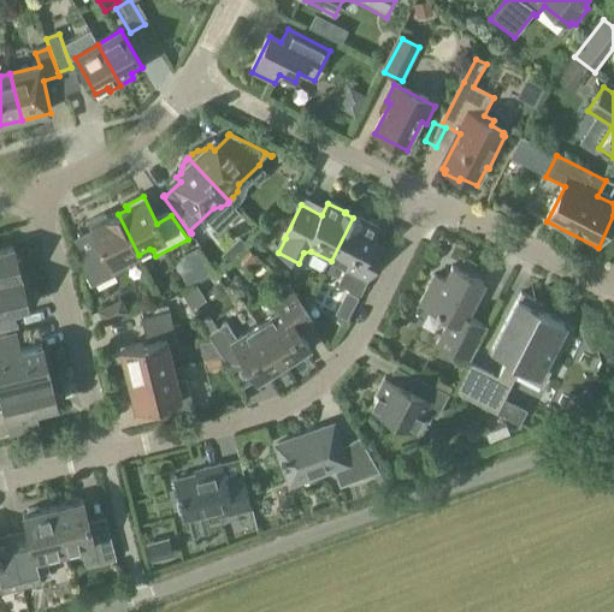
[(128,260),(139,255),(118,214),(108,219),(106,215),(88,225),(102,251),(80,262),(93,289),(130,269),(127,263),(128,260)]
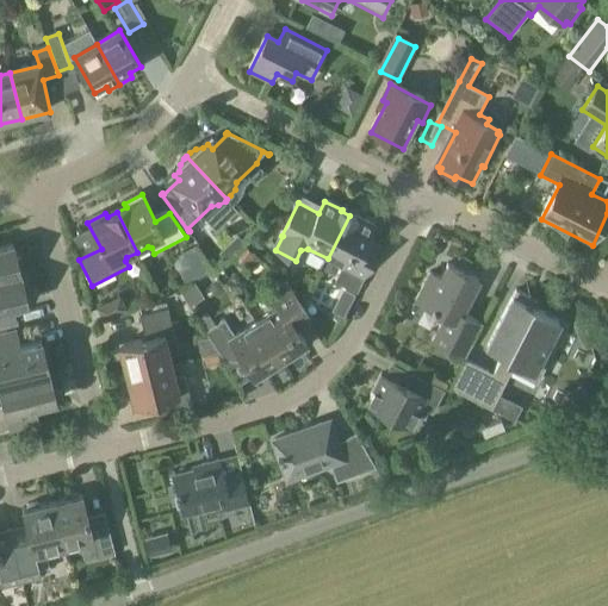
[(349,216),(328,258),(345,268),(337,282),(358,292),(365,277),(366,279),(377,256),(364,250),(376,226),(359,218),(358,219),(349,216)]
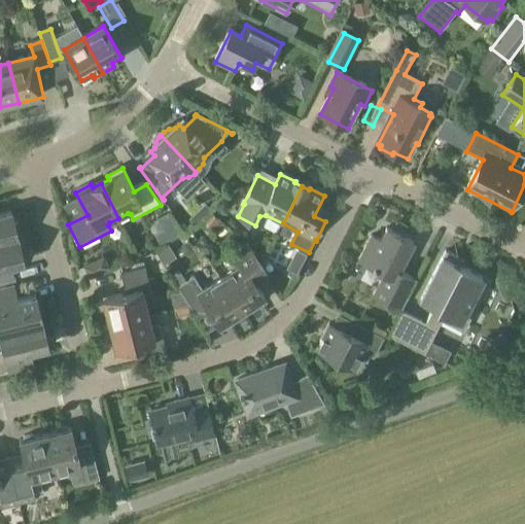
[(0,215),(0,243),(22,238),(19,224),(15,224),(12,213),(0,215)]
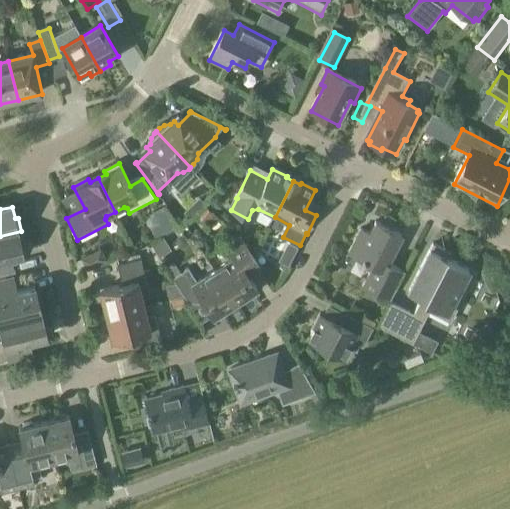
[(405,273),(388,265),(402,236),(377,223),(371,235),(362,231),(350,255),(374,267),(363,289),(390,303),(405,273)]
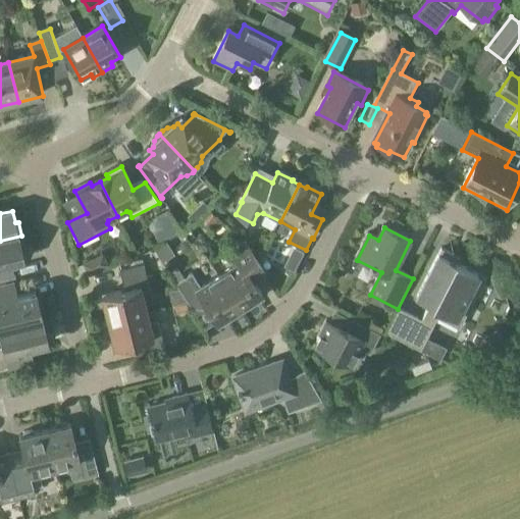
[(21,236),(0,241),(0,282),(11,280),(8,269),(10,266),(24,262),(21,251),(24,250),(21,236)]
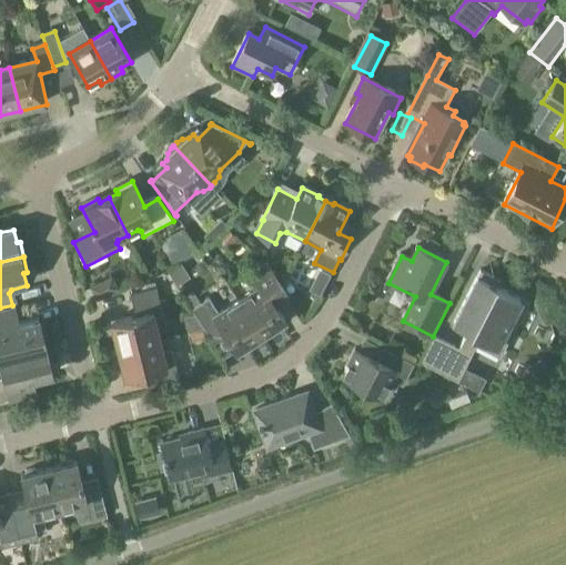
[(286,321),(271,296),(283,289),(266,262),(250,274),(260,290),(240,302),(263,340),(279,330),(278,326),(286,321)]
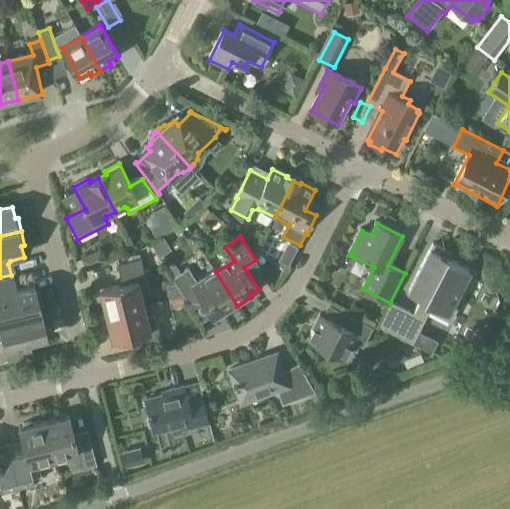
[(450,321),(463,295),(458,293),(470,270),(441,256),(444,251),(434,245),(409,294),(422,300),(414,315),(390,303),(378,327),(413,345),(430,311),(450,321)]
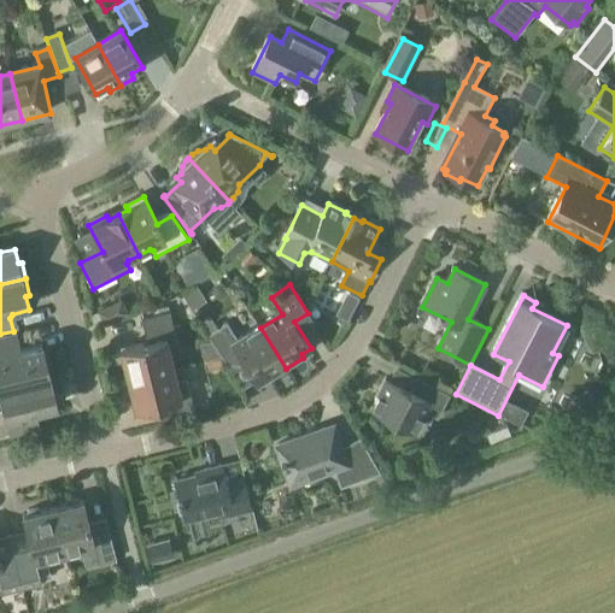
[(175,370),(171,357),(181,354),(170,313),(142,320),(148,345),(121,352),(128,382),(175,370)]
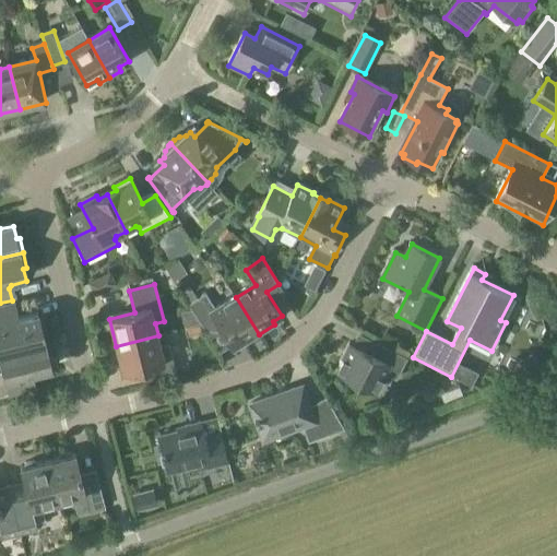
[(206,294),(189,305),(205,331),(218,322),(234,346),(243,341),(244,344),(259,334),(236,297),(216,309),(206,294)]
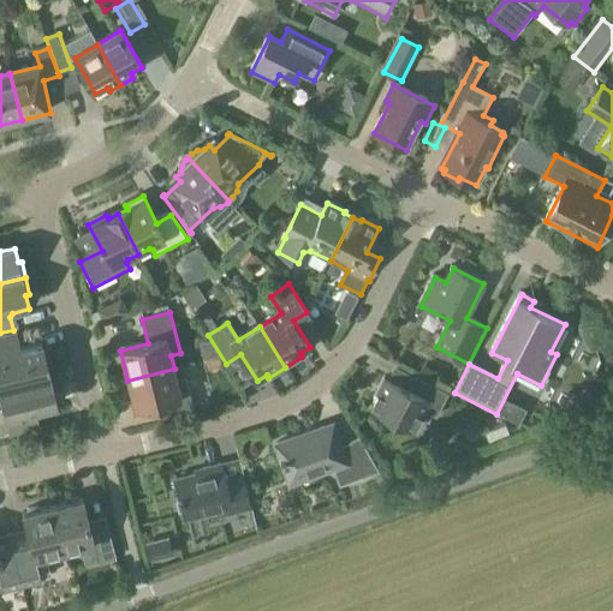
[(42,345),(12,353),(9,336),(0,337),(0,385),(0,388),(49,376),(42,345)]
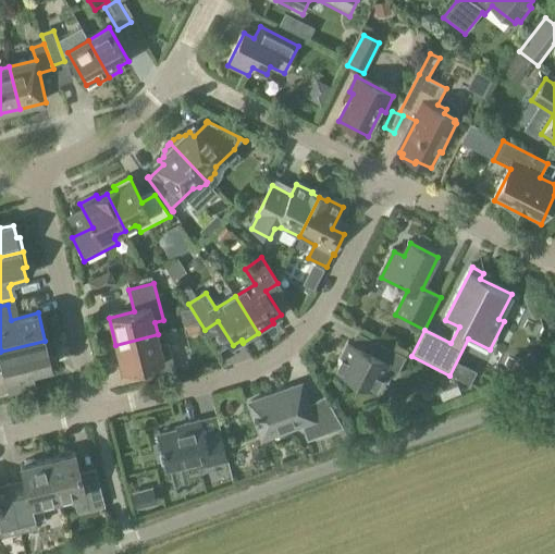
[(187,309),(173,312),(180,337),(194,334),(187,309)]
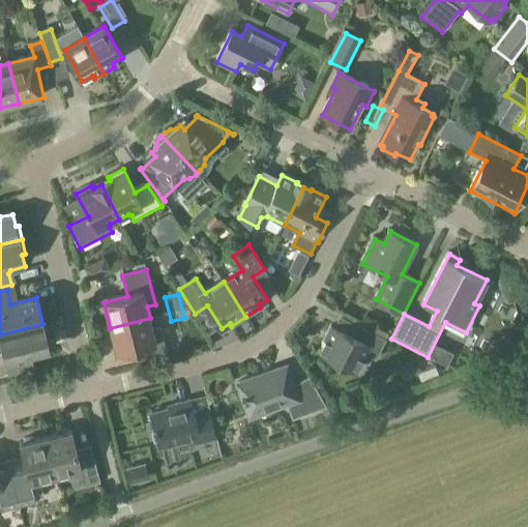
[(150,318),(110,328),(116,354),(141,348),(143,360),(168,354),(162,327),(153,329),(150,318)]
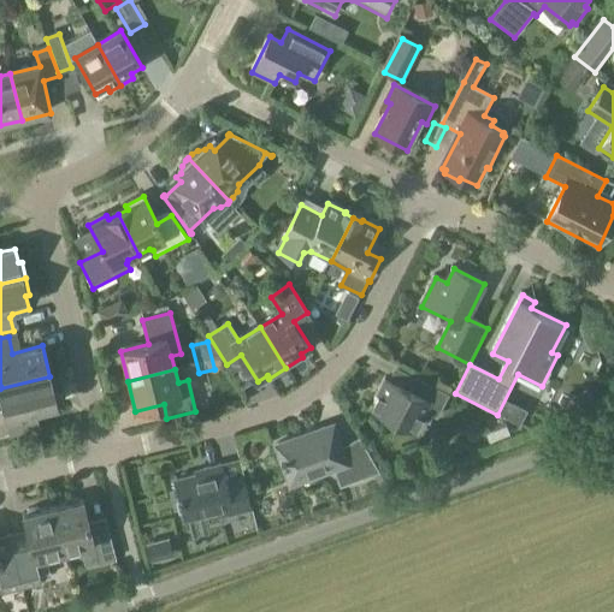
[(49,376),(0,388),(5,409),(0,410),(0,438),(31,431),(28,414),(58,406),(49,376)]
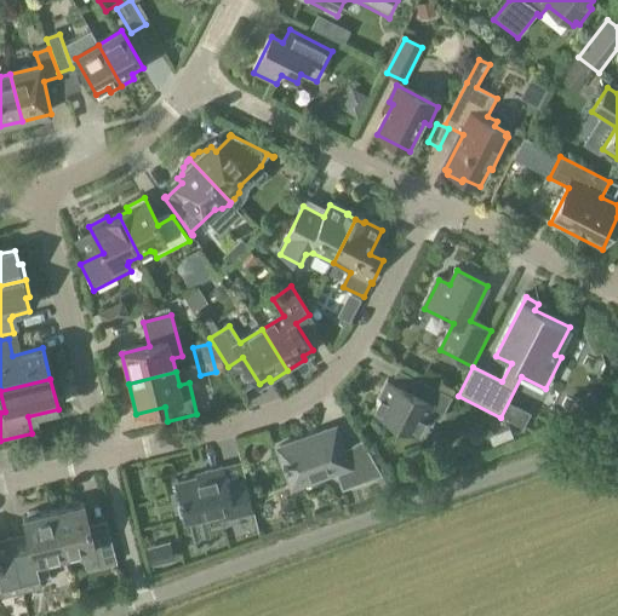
[(405,433),(407,429),(418,435),(428,415),(441,422),(453,398),(421,383),(413,396),(389,383),(375,412),(390,420),(388,425),(405,433)]
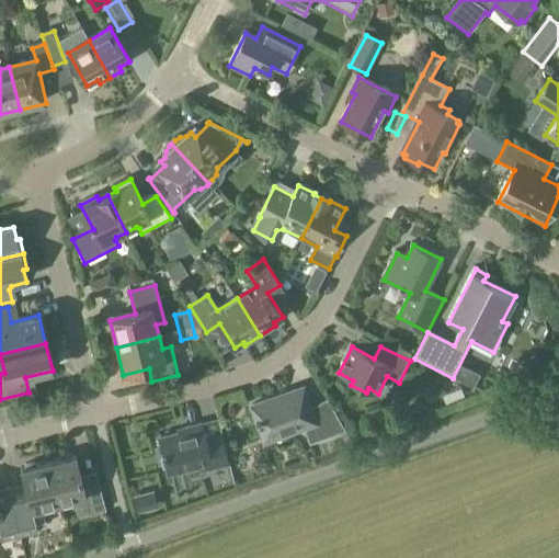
[(310,445),(346,432),(328,400),(311,409),(305,389),(252,408),(265,442),(305,428),(310,445)]
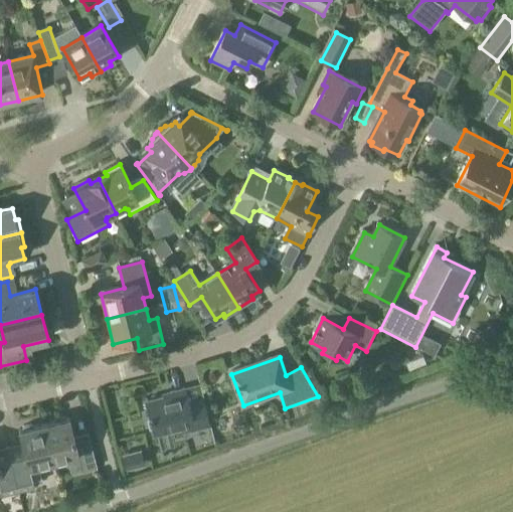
[(426,364),(423,357),(407,364),(410,371),(426,364)]
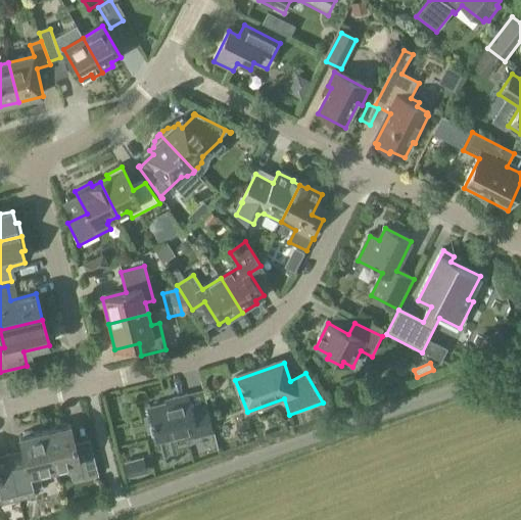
[(151,422),(152,426),(154,426),(158,442),(186,435),(187,441),(215,434),(207,406),(192,410),(189,396),(173,400),(174,404),(150,410),(153,422),(151,422)]
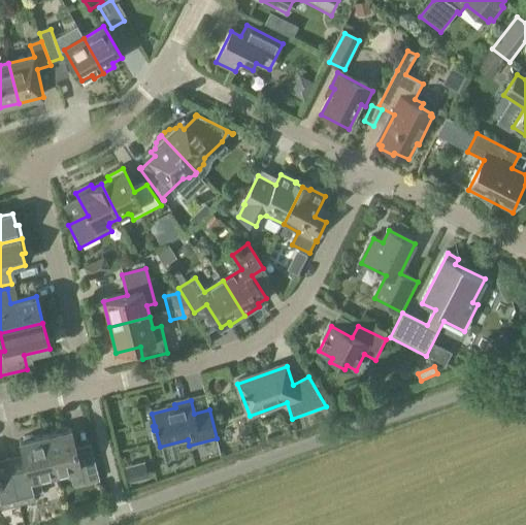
[(46,436),(56,474),(70,471),(74,488),(100,482),(93,453),(78,456),(72,430),(68,431),(66,428),(57,431),(56,434),(46,436)]
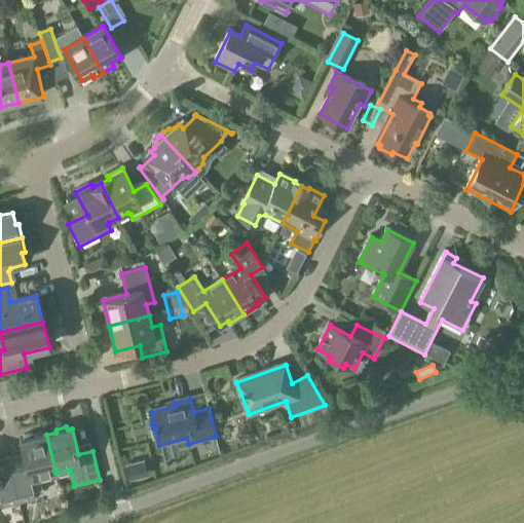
[(41,477),(55,473),(46,435),(36,437),(34,435),(25,437),(24,440),(20,441),(27,468),(12,471),(20,499),(45,493),(41,477)]
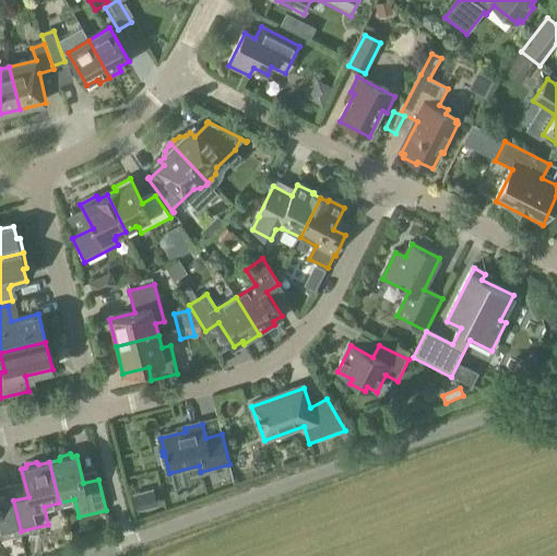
[(21,531),(13,500),(12,499),(0,501),(0,539),(21,534),(21,531)]
